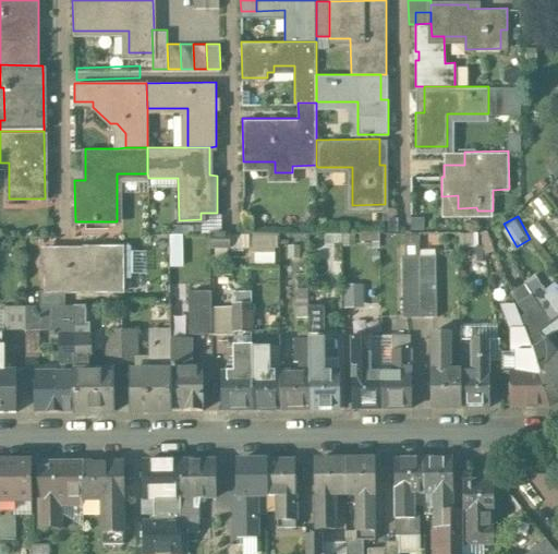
[(254,256),(278,257),(279,229),(255,229),(254,256)]
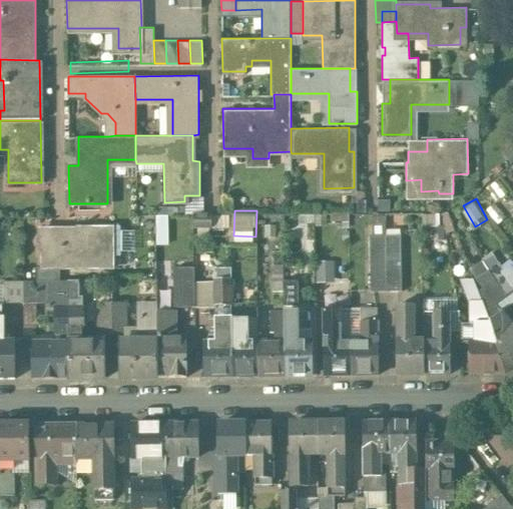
[(158,212),(158,240),(169,241),(169,212),(158,212)]
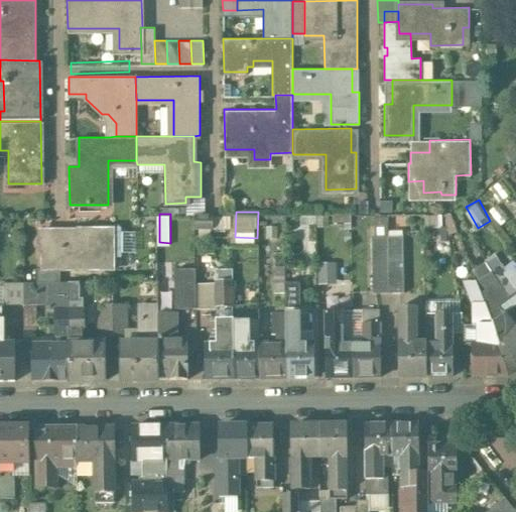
[(372,232),(389,233),(390,215),(373,214),(372,232)]
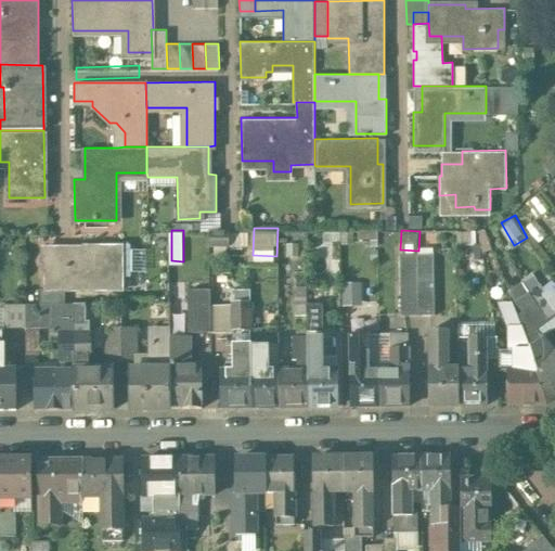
[(473,230),(457,230),(457,244),(474,243),(473,230)]
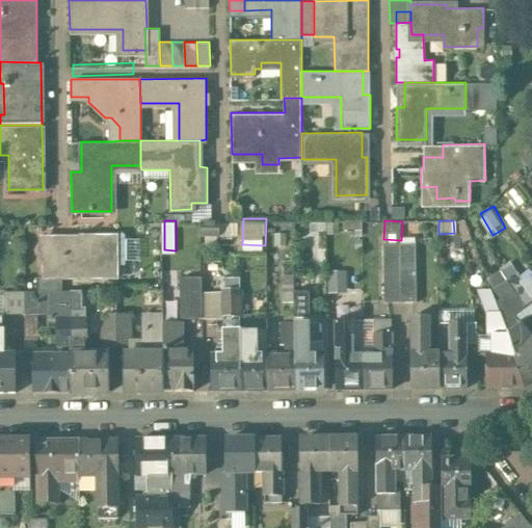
[(219,221),(201,221),(201,234),(219,234),(219,221)]
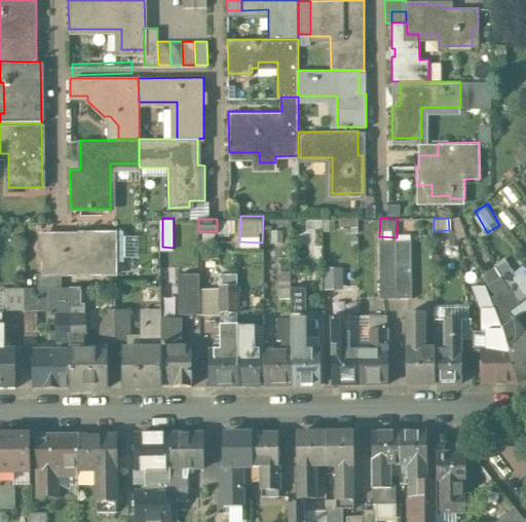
[(84,234),(65,234),(65,233),(42,233),(42,254),(44,254),(43,274),(115,274),(115,249),(108,249),(108,232),(84,232),(84,234)]
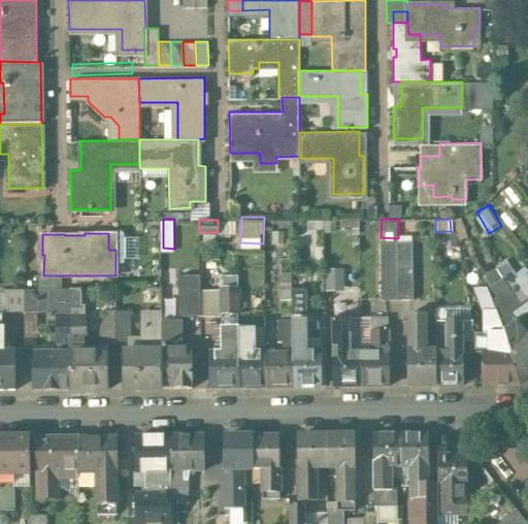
[(413,239),(397,240),(398,298),(414,298),(413,239)]
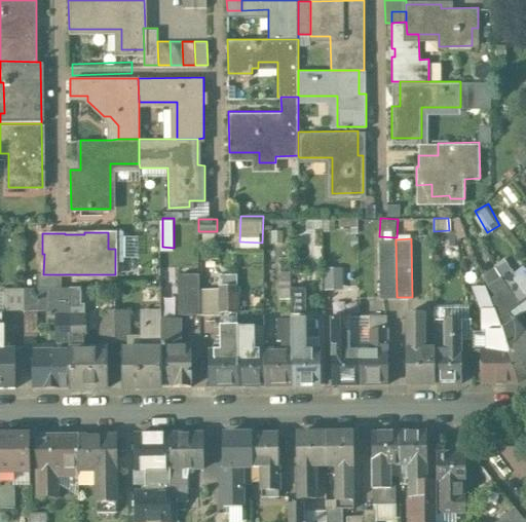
[(396,239),(379,239),(380,297),(397,297),(396,239)]
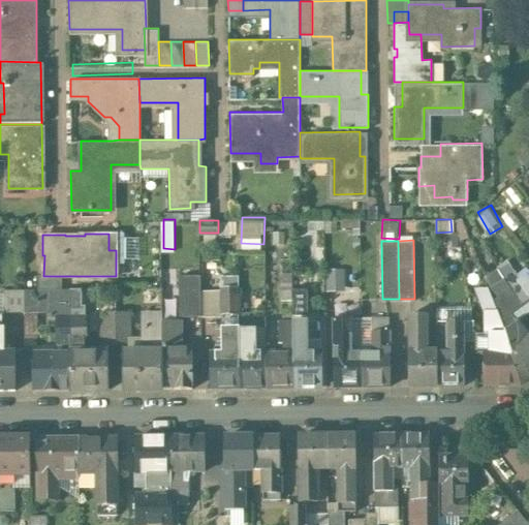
[(200,274),(179,274),(179,315),(200,315),(200,274)]
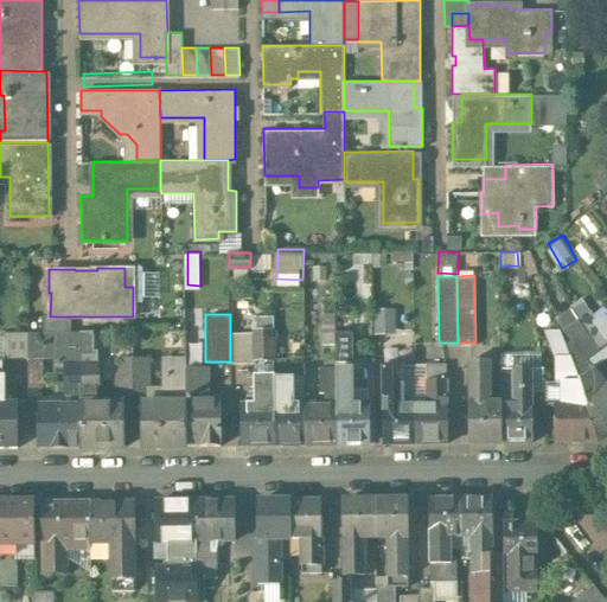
[(599,347),(576,315),(562,326),(570,337),(566,339),(572,352),(580,373),(593,364),(587,356),(599,347)]
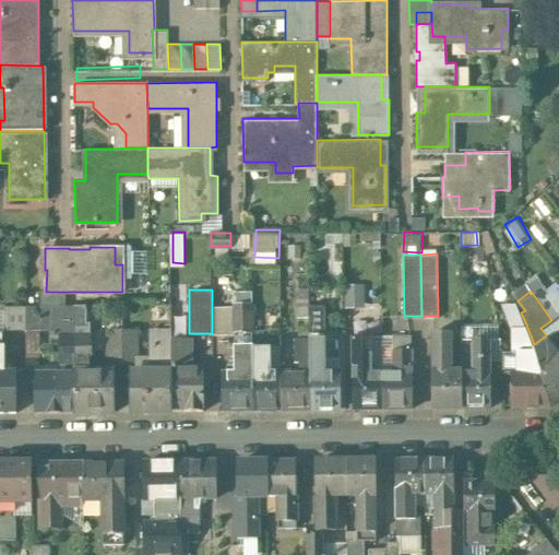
[(308,299),(297,299),(297,316),(308,316),(308,299)]
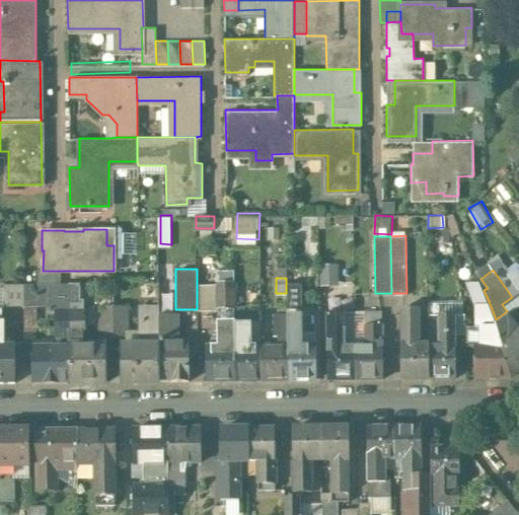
[(66,283),(23,284),(24,298),(24,304),(47,304),(47,311),(54,311),(54,310),(67,309),(67,300),(66,283)]
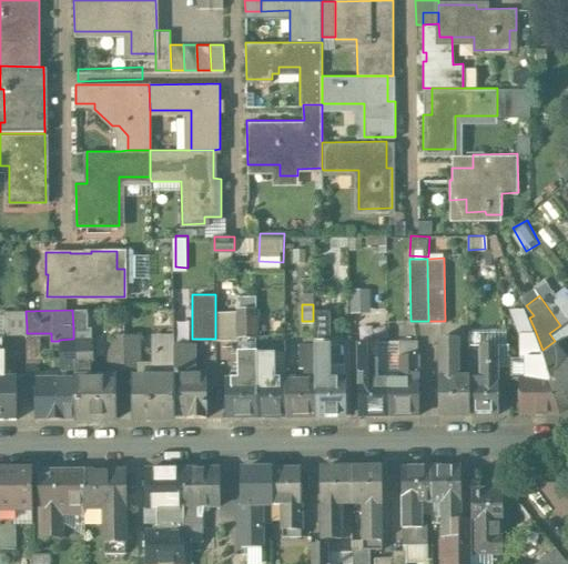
[(85,329),(85,310),(72,310),(73,329),(85,329)]
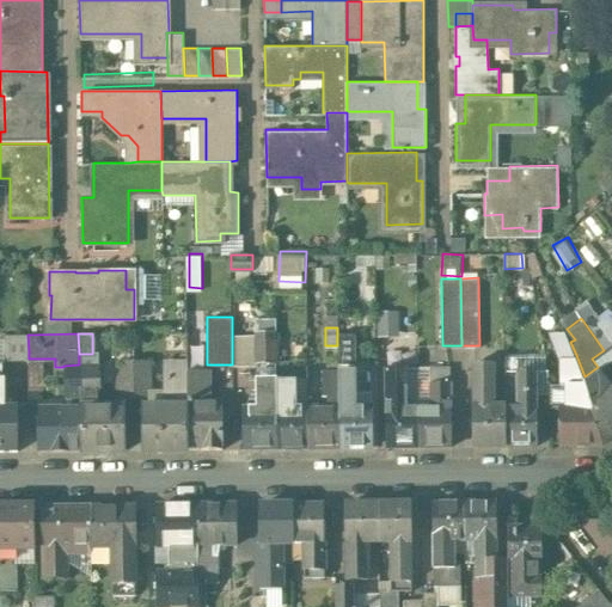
[(28,335),(12,335),(13,351),(29,351),(28,335)]
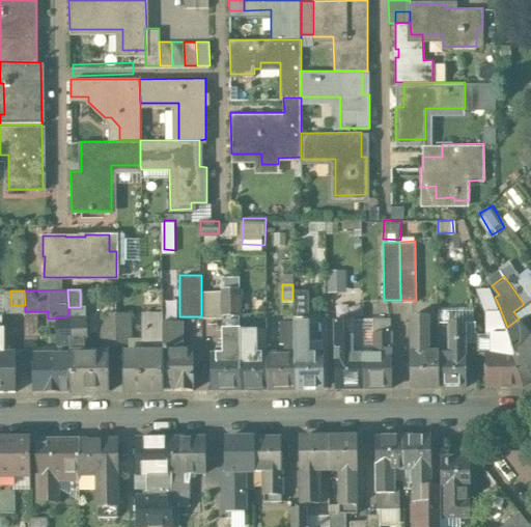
[(309,290),(294,290),(294,315),(309,315),(309,290)]
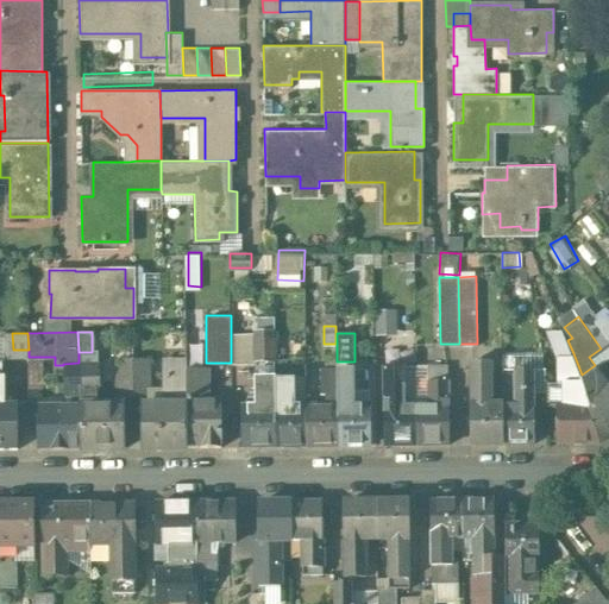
[(272,359),(271,334),(255,334),(256,360),(272,359)]
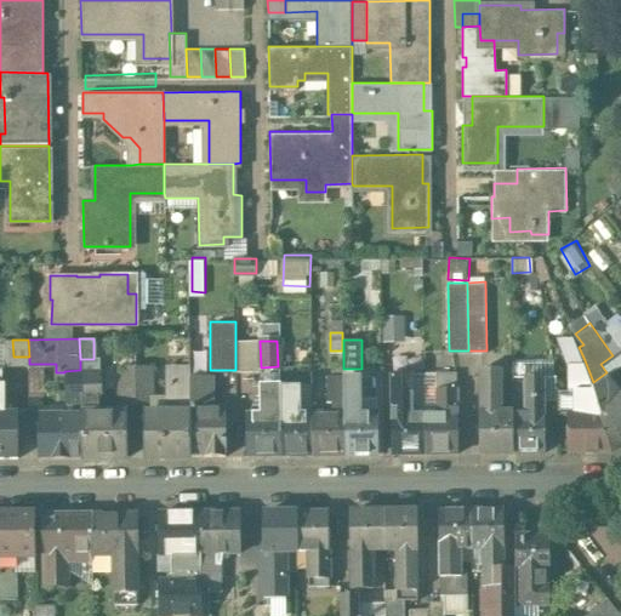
[(292,366),(291,347),(281,348),(281,366),(292,366)]
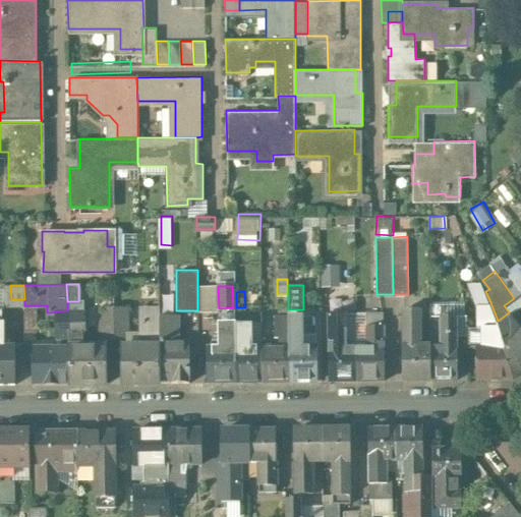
[(485,291),(477,294),(478,304),(490,302),(485,291)]
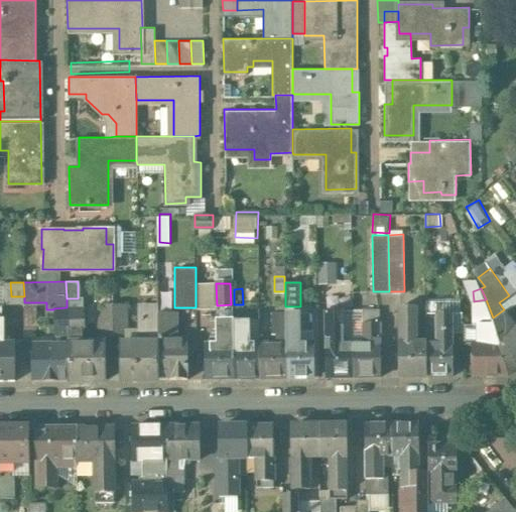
[(78,298),(67,298),(67,307),(67,334),(67,344),(82,344),(81,298),(78,298)]
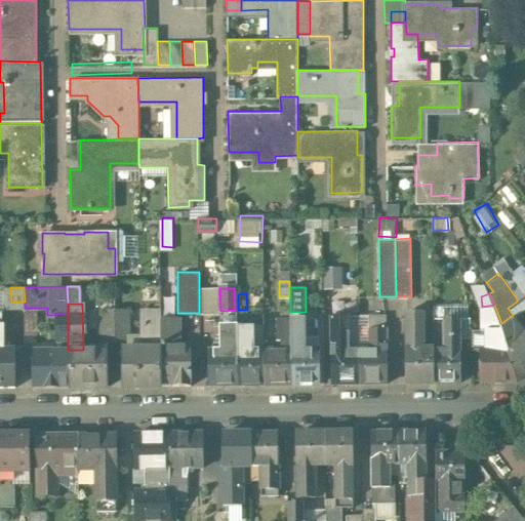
[(494,305),(482,307),(482,329),(487,329),(502,329),(501,323),(494,305)]
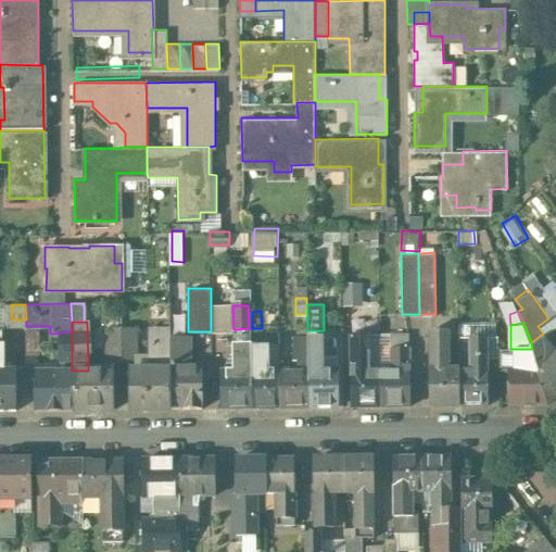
[(134,327),(119,328),(121,361),(135,361),(134,327)]
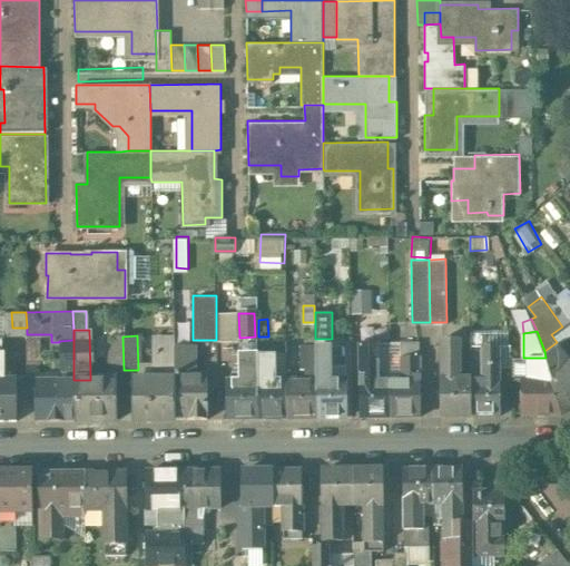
[(116,337),(117,341),(108,341),(109,371),(124,370),(123,337),(116,337)]
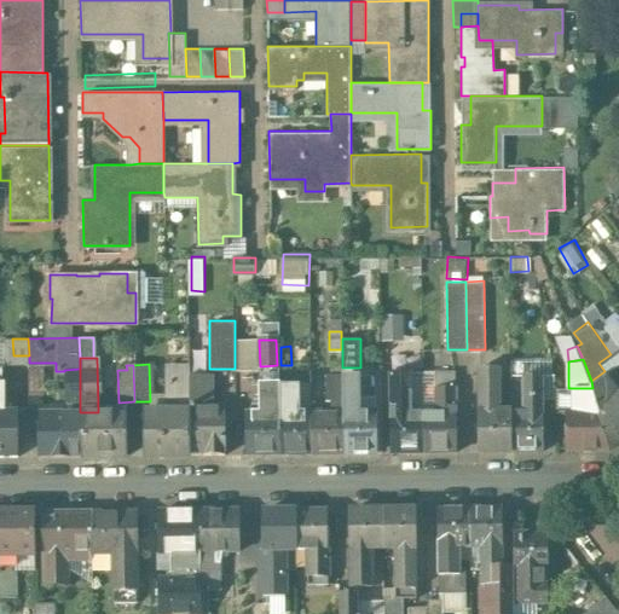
[(189,365),(168,365),(168,400),(177,400),(177,412),(178,412),(190,412),(189,374),(189,365)]
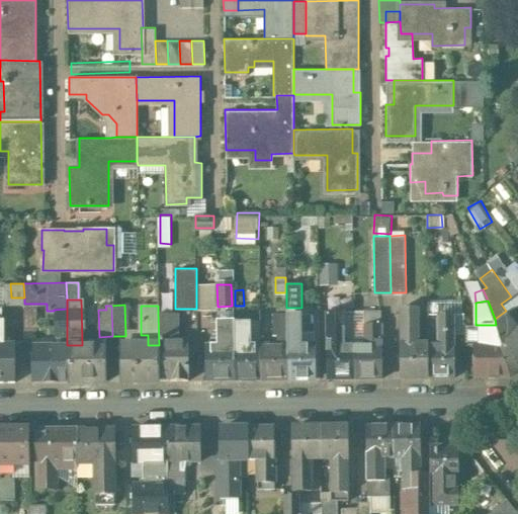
[(67,309),(54,310),(54,311),(54,335),(58,335),(67,335),(67,309)]
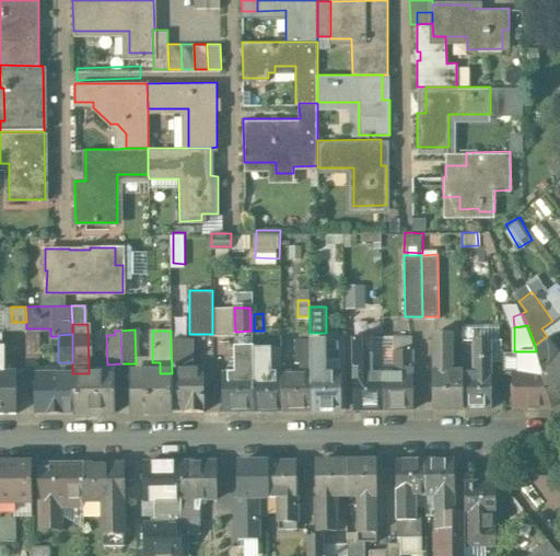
[(371,373),(371,335),(354,336),(354,407),(384,407),(383,372),(371,373)]
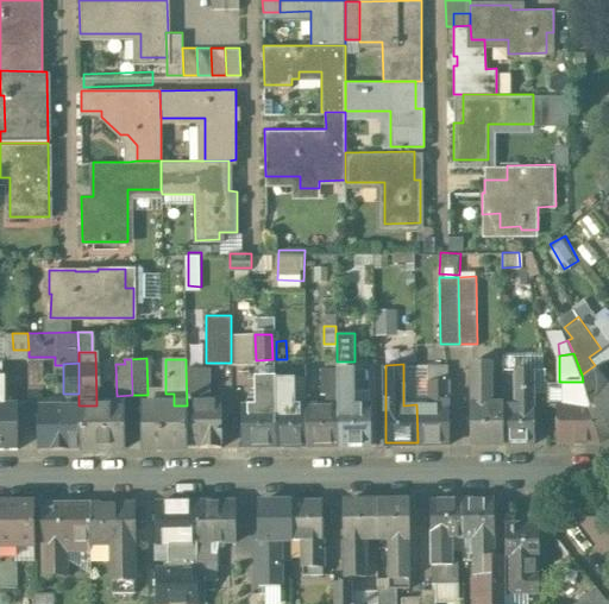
[(608,383),(595,365),(582,375),(588,398),(600,440),(608,432),(608,383)]
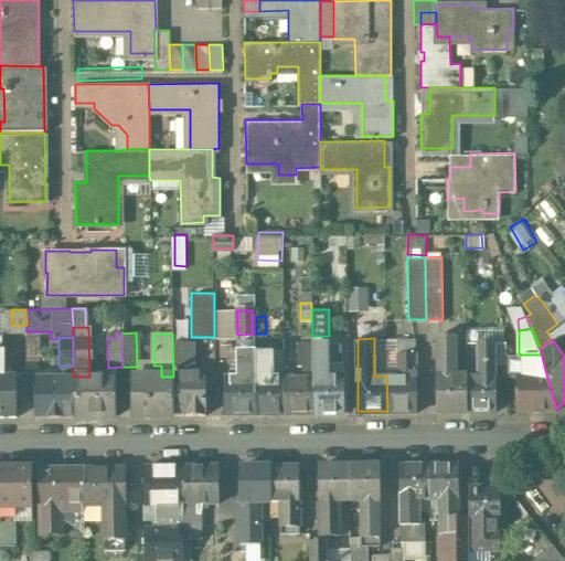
[(191,370),(191,341),(172,341),(173,377),(173,411),(185,411),(185,414),(205,413),(203,370),(191,370)]
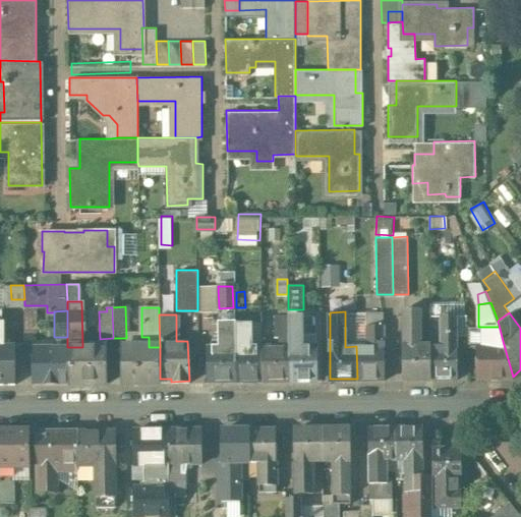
[(420,314),(405,314),(405,326),(420,326),(420,314)]
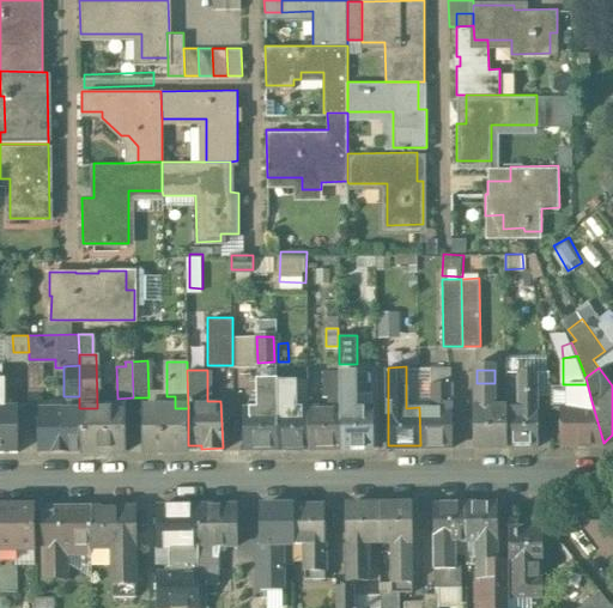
[(538,370),(517,370),(517,383),(538,383),(538,370)]
